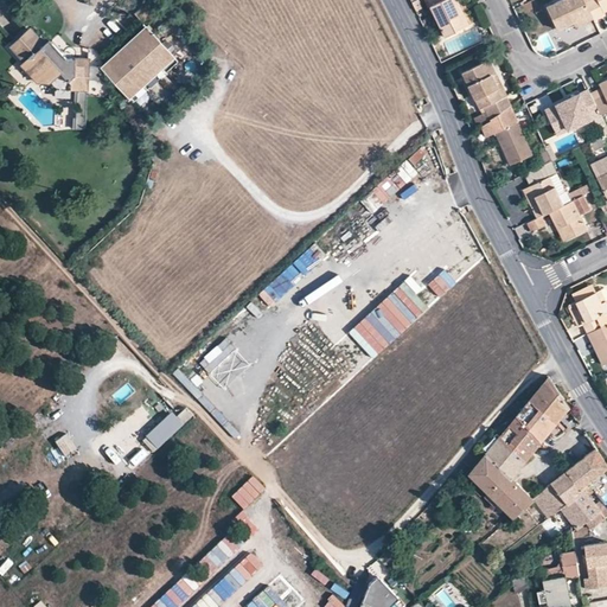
[(433,0),(435,4),(430,5),(446,36),(468,25),(457,0),(433,0)]
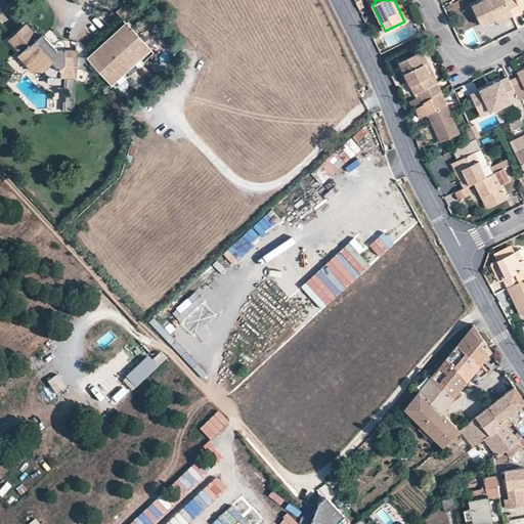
[(482,25),(495,18),(511,11),(506,0),(484,0),(473,6),(482,25)]
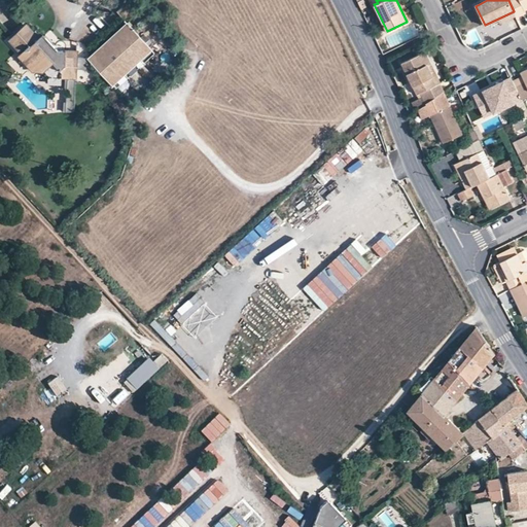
[(525,11),(525,9),(526,7),(526,0),(508,0),(514,11),(516,15),(525,11)]
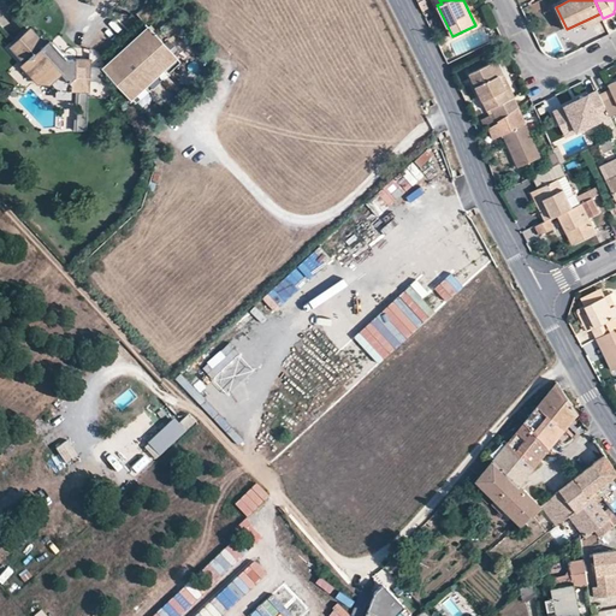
[(603,18),(600,13),(582,22),(585,27),(603,18)]
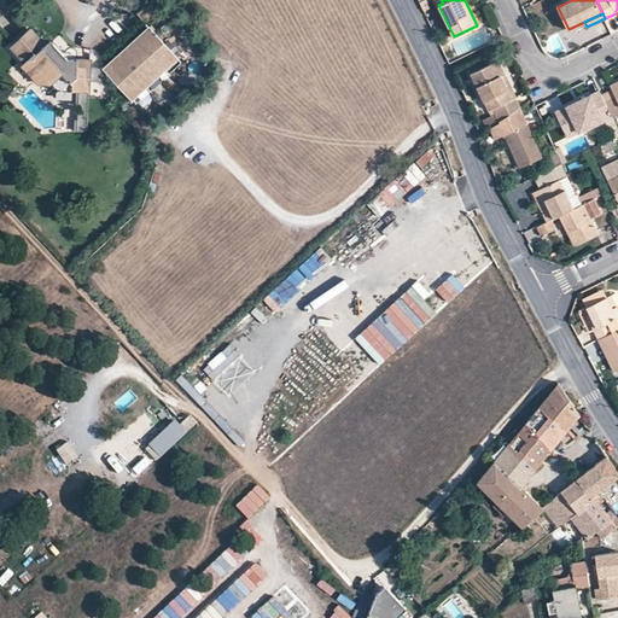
[(152,27),(104,69),(134,101),(157,81),(180,59),(152,27)]
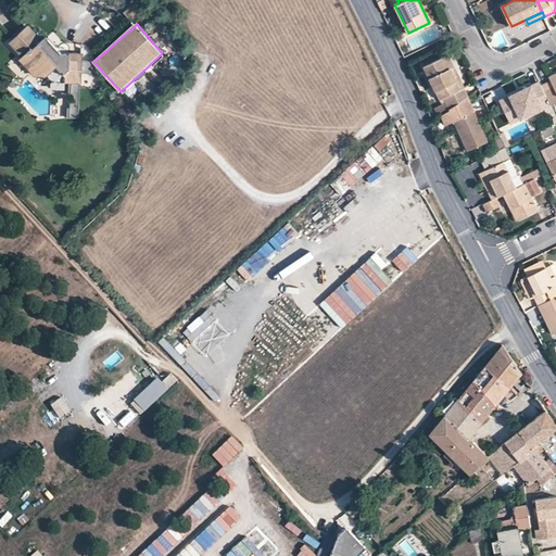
[(70,55),(62,54),(47,37),(45,40),(29,26),(10,45),(22,59),(20,61),(35,77),(47,78),(52,84),(52,90),(66,91),(66,85),(95,86),(93,62),(84,62),(84,54),(70,53),(70,55)]
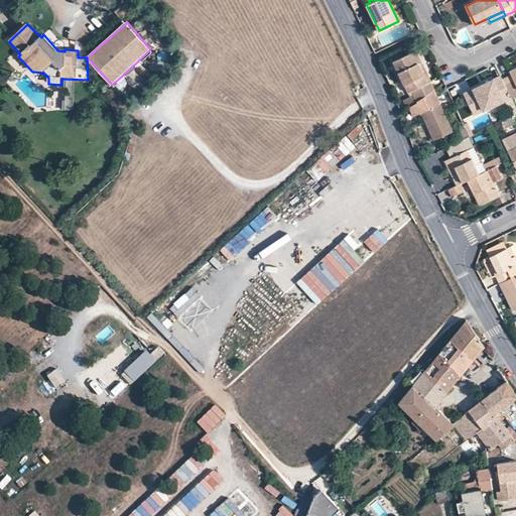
[(416,102),(434,89),(415,50),(394,60),(408,92),(411,91),(416,102)]
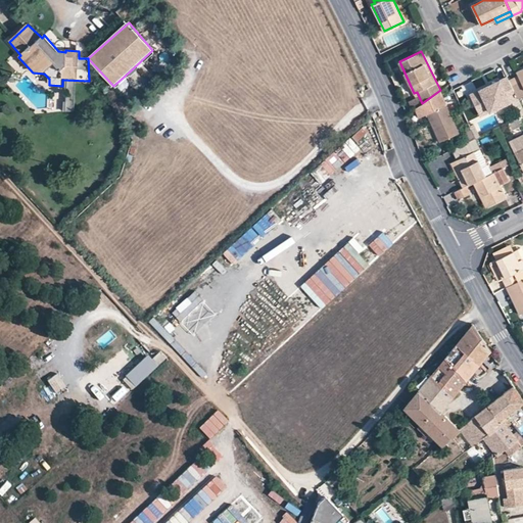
[(522,93),(522,69),(516,73),(518,77),(510,81),(517,96),(522,93)]
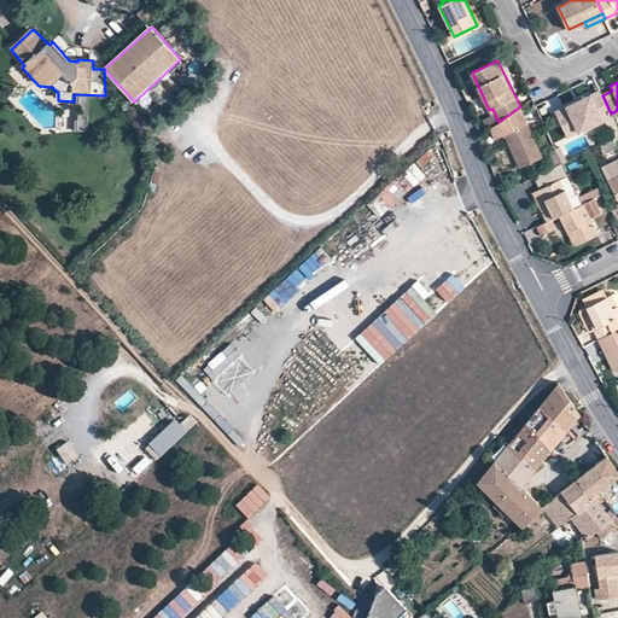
[(567,108),(577,128),(611,114),(602,95),(600,92),(567,108)]
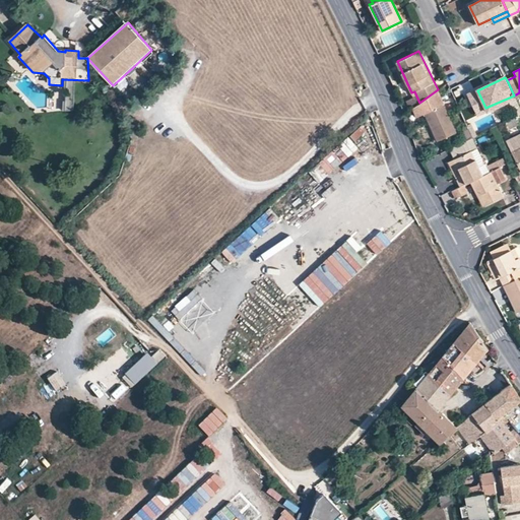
[(485,108),(477,90),(467,95),(478,117),(515,100),(514,95),(485,108)]
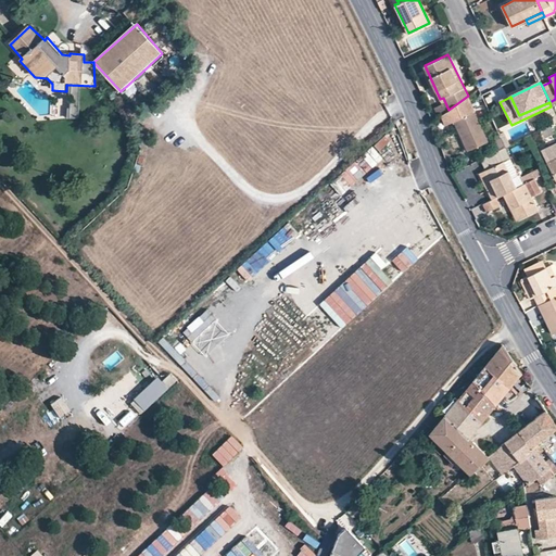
[(446,124),(454,122),(468,150),(487,141),(474,112),(462,115),(456,105),(441,114),(446,124)]
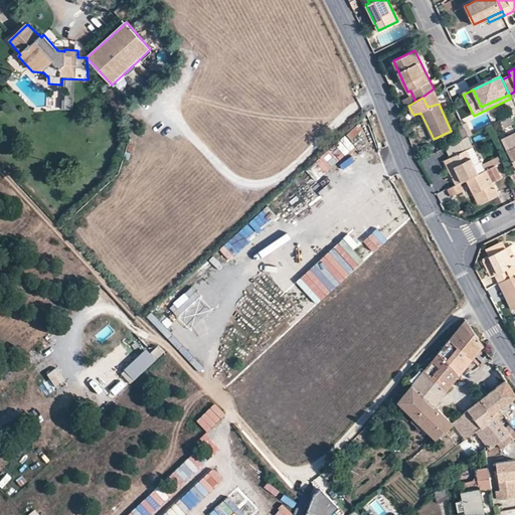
[(347,136),(316,160),(325,172),(356,147),(347,136)]
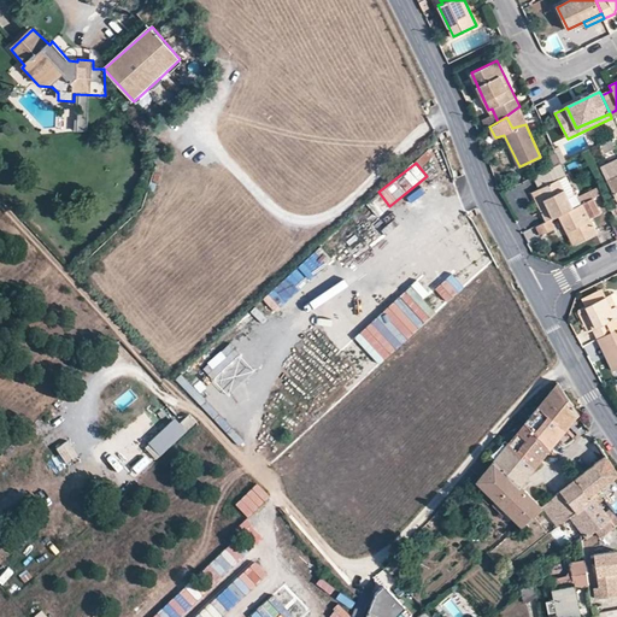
[(560,164),(533,177),(539,189),(559,180),(566,175),(560,164)]
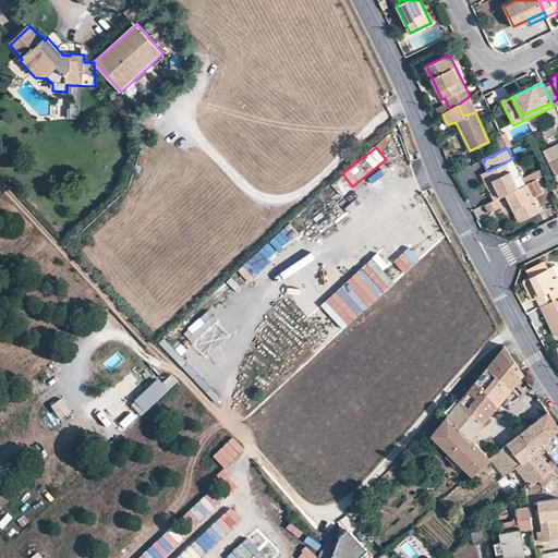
[(505,196),(519,189),(506,162),(487,171),(495,187),(488,191),(494,201),(498,199),(505,196)]
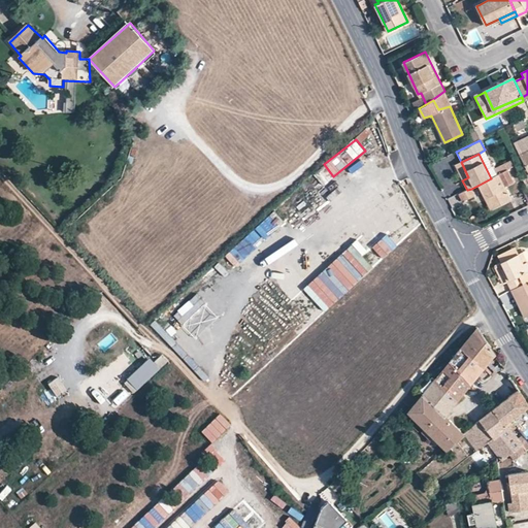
[(462,180),(468,177),(461,162),(455,165),(462,180)]
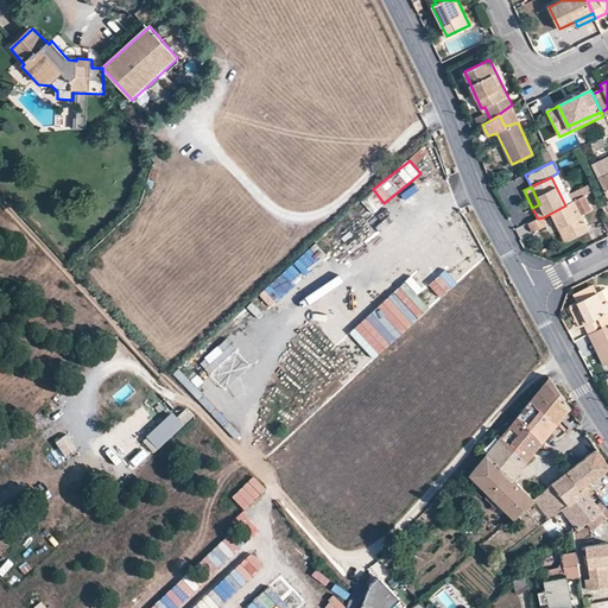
[(373,191),(361,201),(372,213),(384,204),(373,191)]
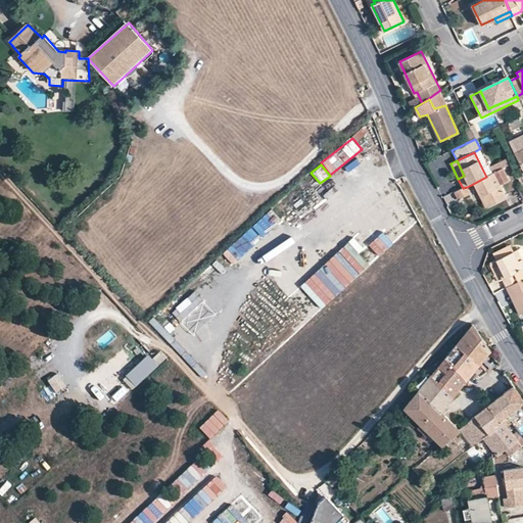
[(473,184),(480,198),(483,197),(488,206),(506,198),(500,185),(508,181),(502,170),(494,173),(486,177),(473,184)]
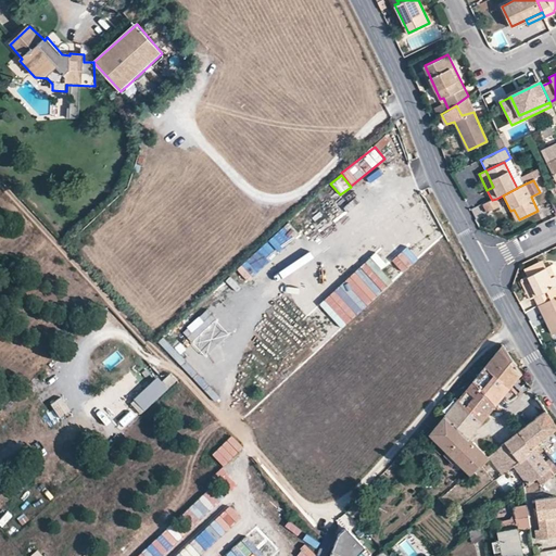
[(483,204),(488,213),(501,206),(496,199),(492,200),(483,204)]
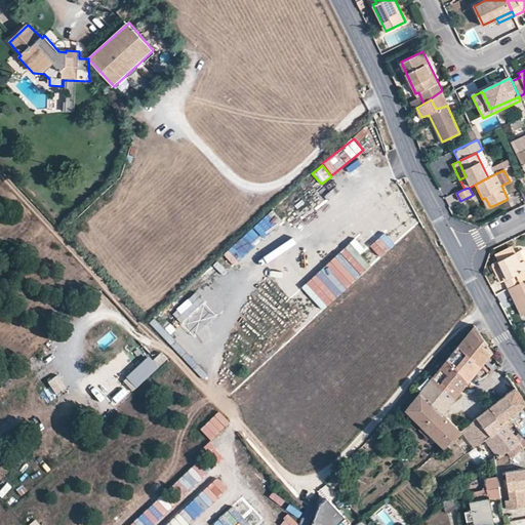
[(389,199),(406,223),(411,218),(394,195),(389,199)]
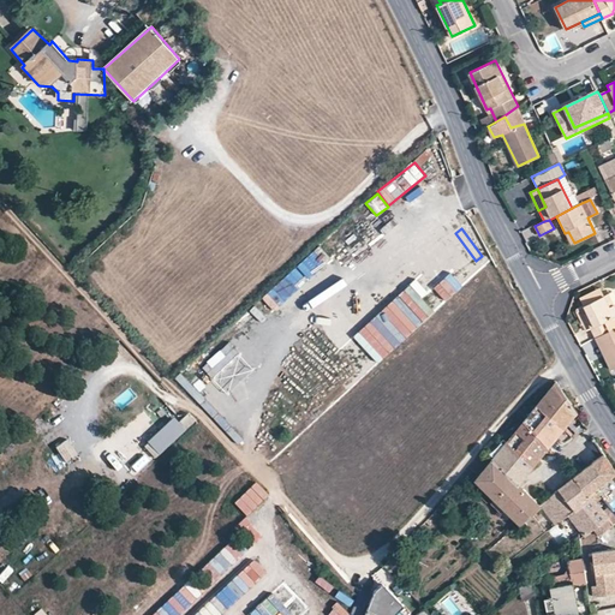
[(568,232),(565,233),(571,245),(574,243),(568,232)]
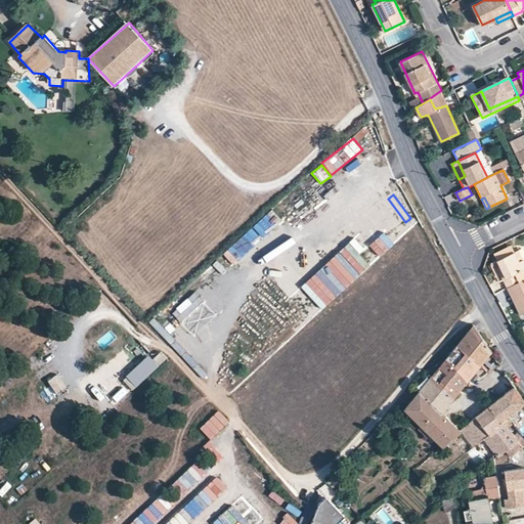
[(520,280),(517,273),(523,269),(523,259),(520,260),(516,252),(499,259),(501,265),(508,277),(503,278),(507,287),(520,280)]
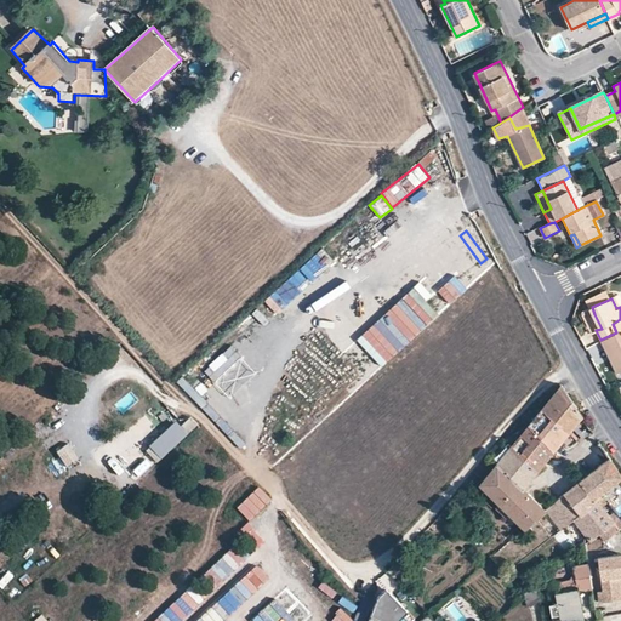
[(596,330),(602,329),(594,314),(590,317),(596,330)]
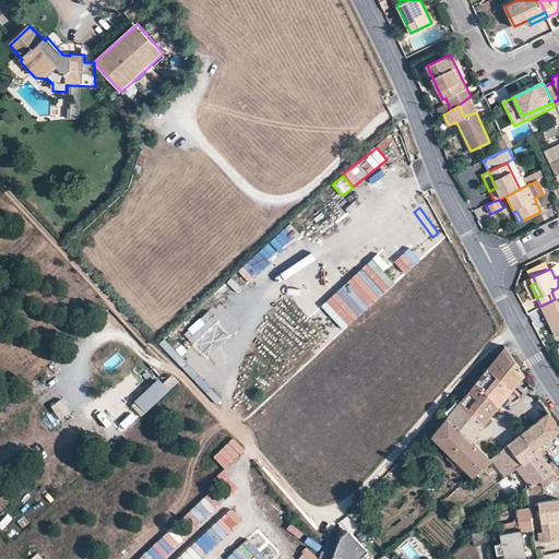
[(548,322),(555,336),(558,333),(558,297),(555,299),(540,306),(545,313),(548,312),(551,320),(548,322)]
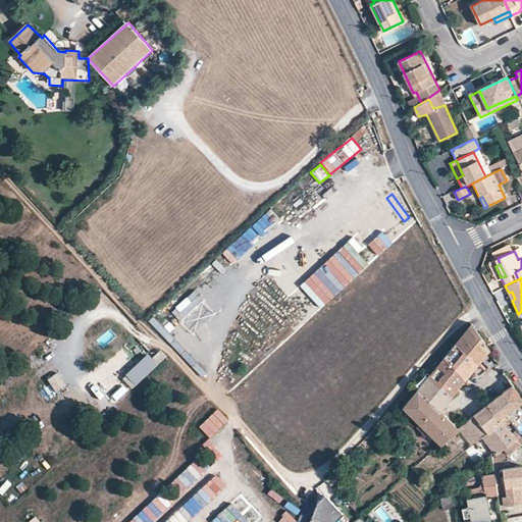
[(205,281),(160,322),(173,338),(210,305),(212,307),(221,299),(205,281)]
